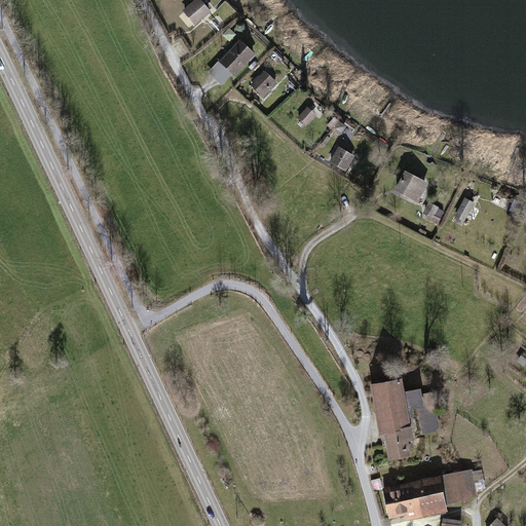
[(212,12),(200,0),(195,0),(182,11),(195,26),(212,12)]
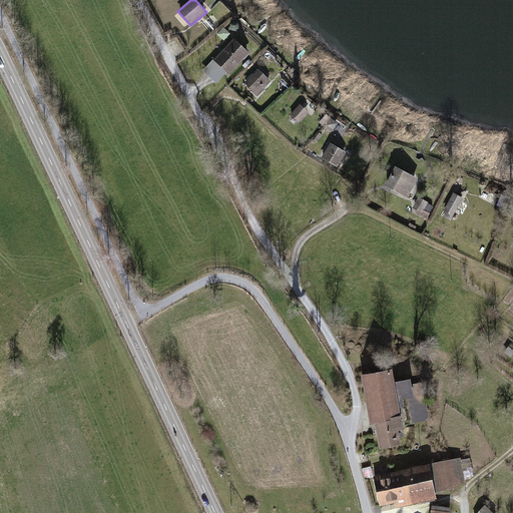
[(249,53),(233,38),(212,60),(229,75),(249,53)]
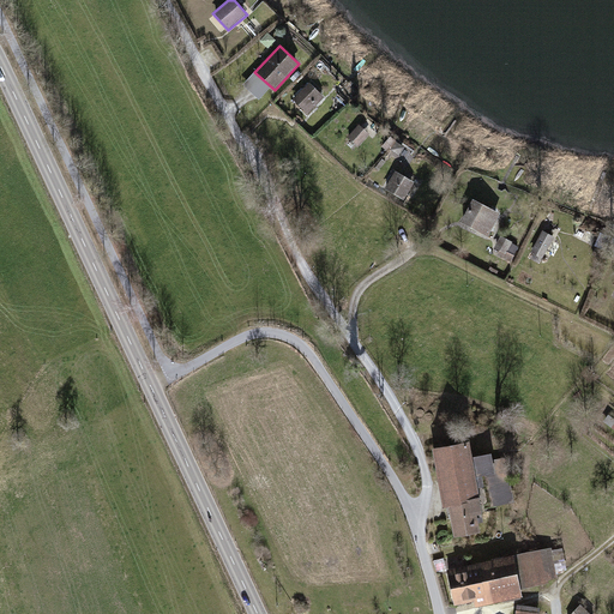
[(324,97),(309,83),(293,101),(308,115),(324,97)]
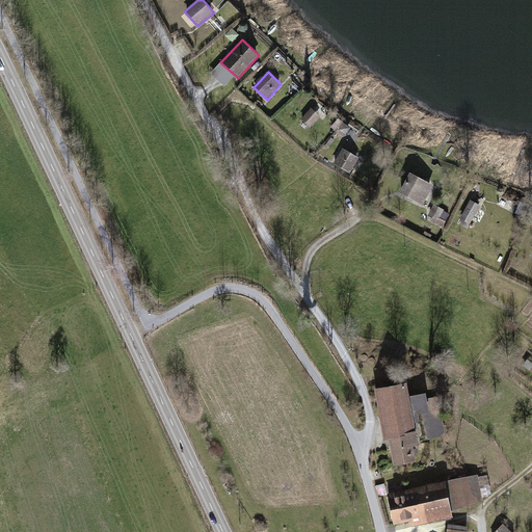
[(320,116),(311,108),(300,120),(311,128),(320,116)]
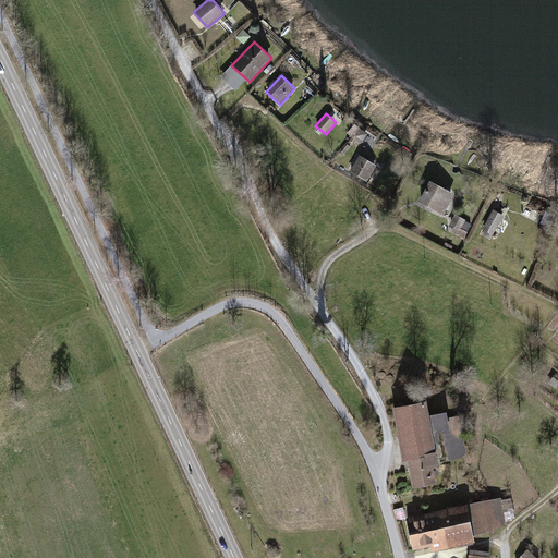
[(377,166),(360,156),(350,171),(368,182),(377,166)]
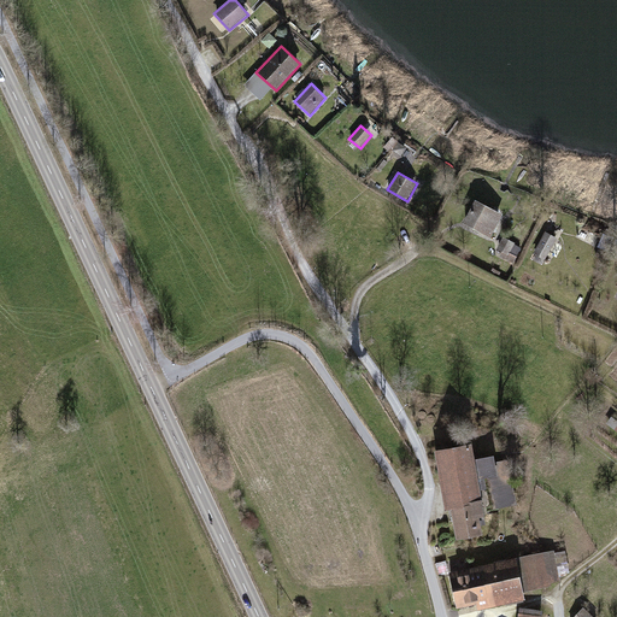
[(503,215),(475,200),(462,224),(491,239),(503,215)]
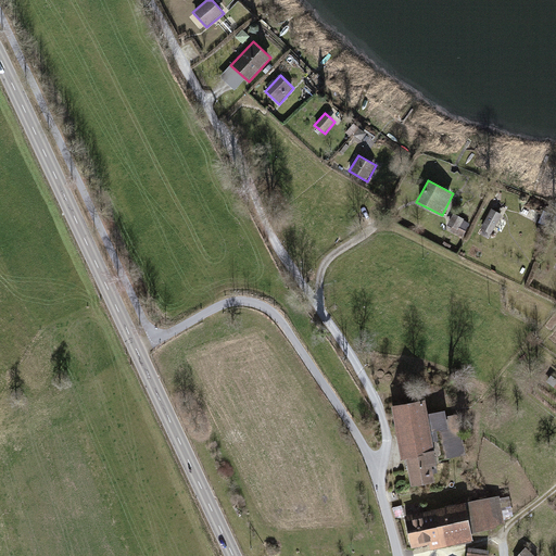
[(502,215),(491,209),(481,229),(491,235),(502,215)]
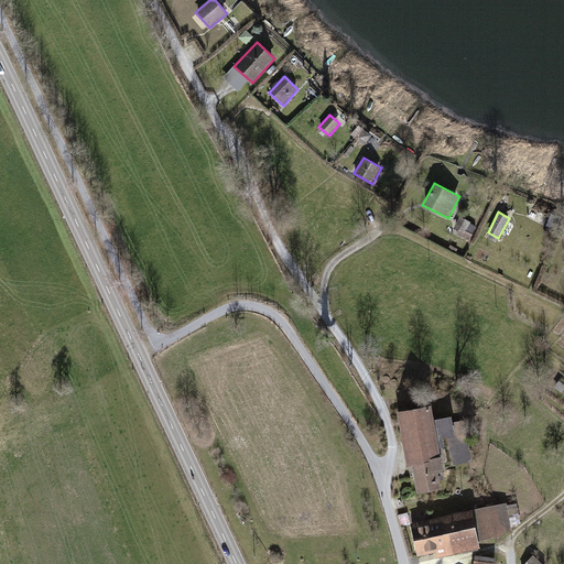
[(477,226),(461,217),(454,228),(458,230),(456,235),(469,241),(477,226)]
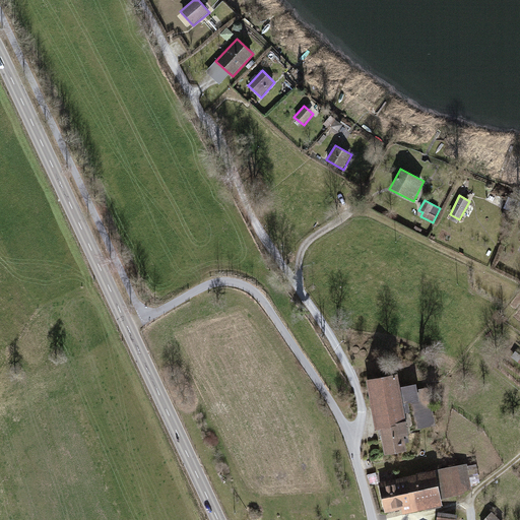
[(397,375),(366,380),(375,430),(380,429),(385,453),(406,449),(404,443),(408,442),(403,412),(409,411),(407,402),(411,401),(418,400),(416,390),(415,384),(399,387),(397,375)]
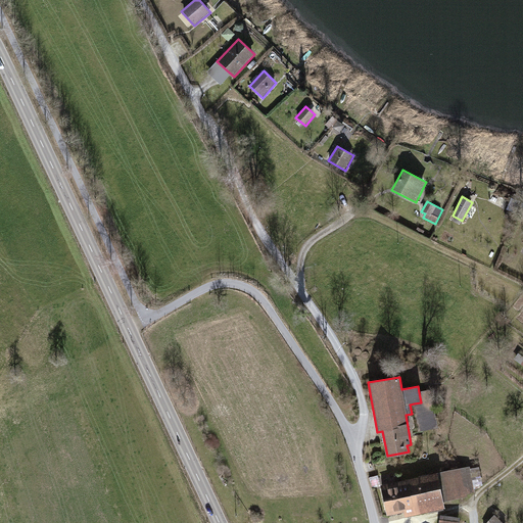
[(430,389),(419,392),(421,402),(414,403),(420,430),(437,426),(430,389)]
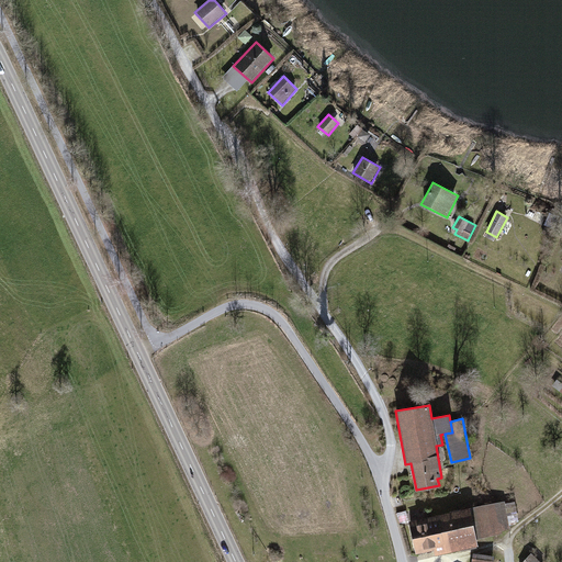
[(411,520),(418,552),(434,550),(435,555),(476,546),(475,541),(504,535),(503,532),(510,530),(504,501),(411,520)]
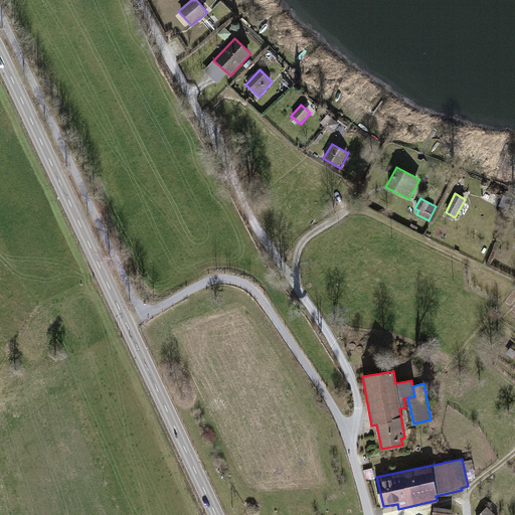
All buildings are outlined.
